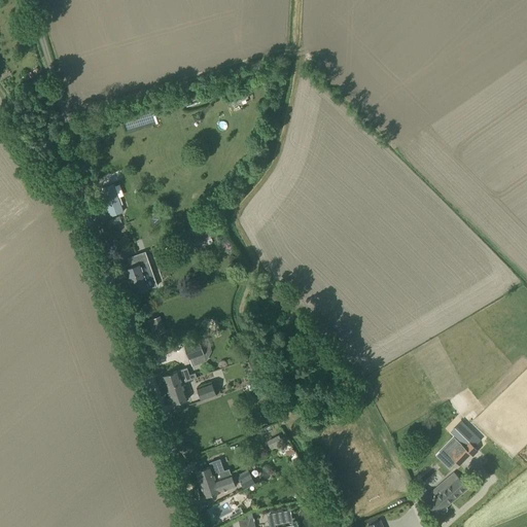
[(124,119),(128,133),(156,125),(153,111),(124,119)]
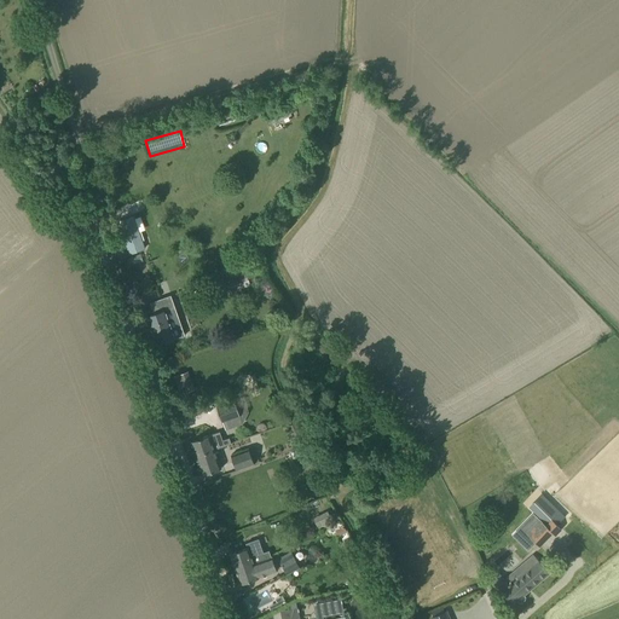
[(111,151),(97,156),(102,173),(117,169),(113,156),(111,151)]
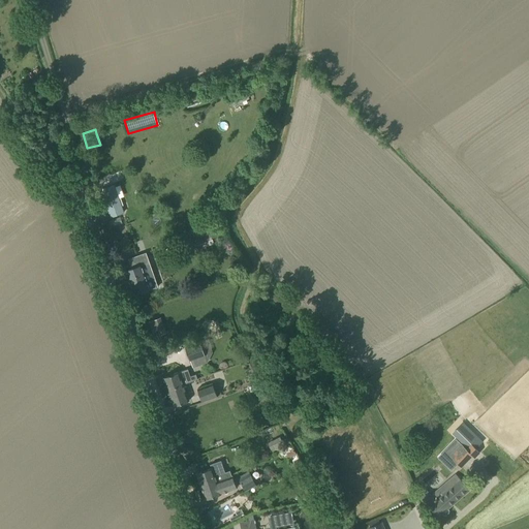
[(115,185),(100,190),(111,220),(125,215),(115,185)]
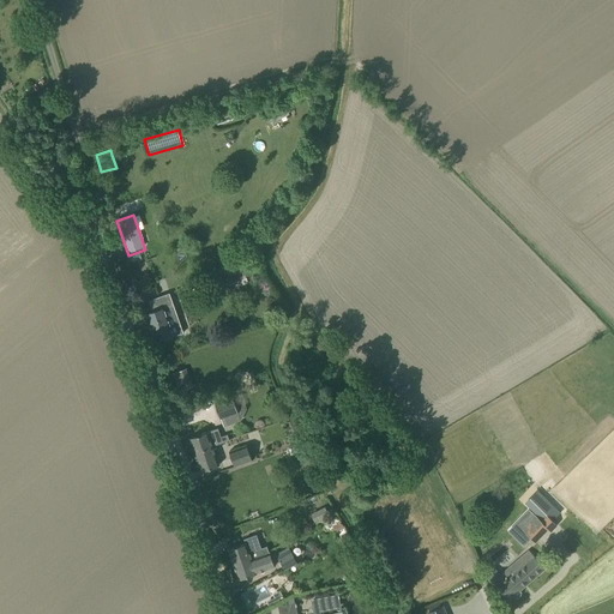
[(156,343),(185,332),(174,304),(179,301),(176,293),(154,301),(157,309),(146,313),(146,314),(144,315),(146,323),(149,321),(156,343)]
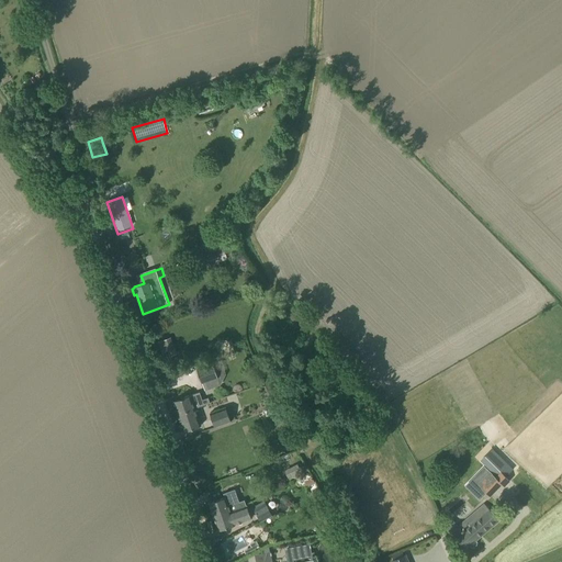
[(171,337),(158,341),(164,358),(177,352),(171,337)]
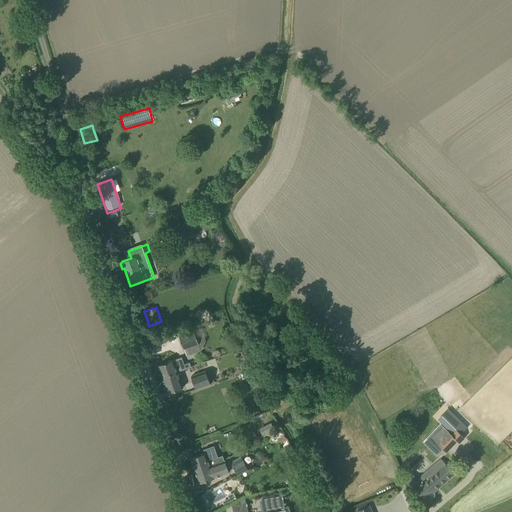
[(206,341),(201,327),(180,335),(187,354),(200,349),(206,341)]
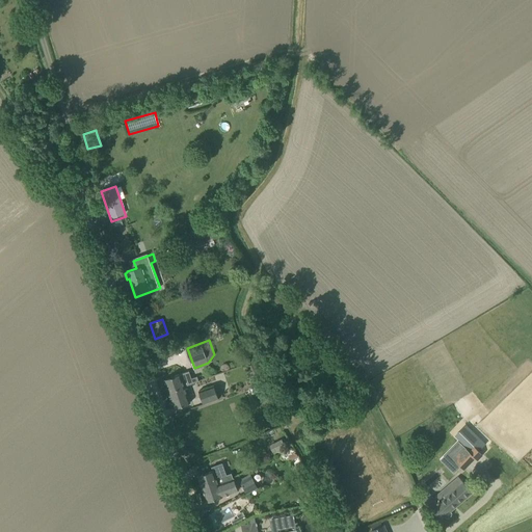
[(164,379),(168,391),(184,386),(198,380),(196,376),(190,378),(187,371),(180,374),(164,379)]
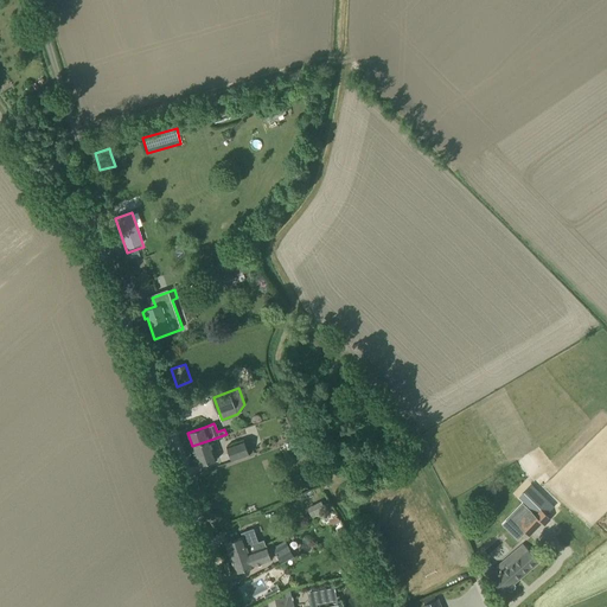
[(254,452),(249,438),(227,446),(232,460),(254,452)]
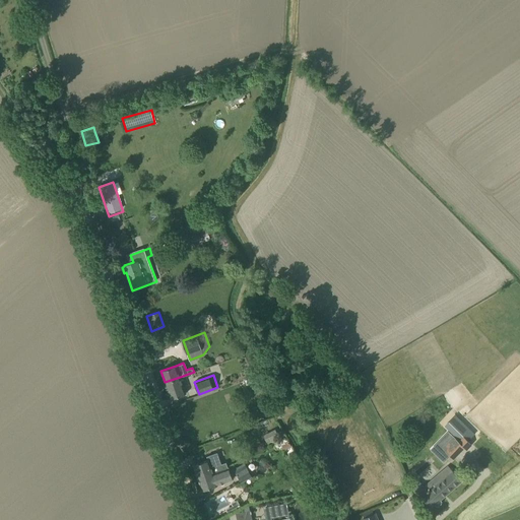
[(180,377),(165,382),(171,399),(186,393),(180,377)]
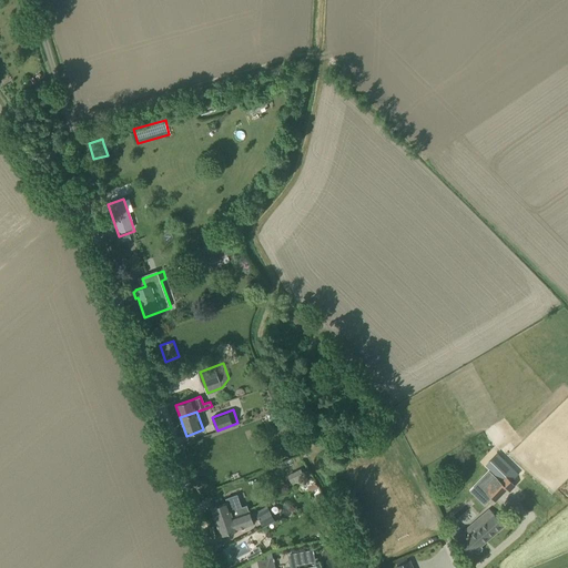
[(269,415),(271,422),(281,417),(279,412),(269,415)]
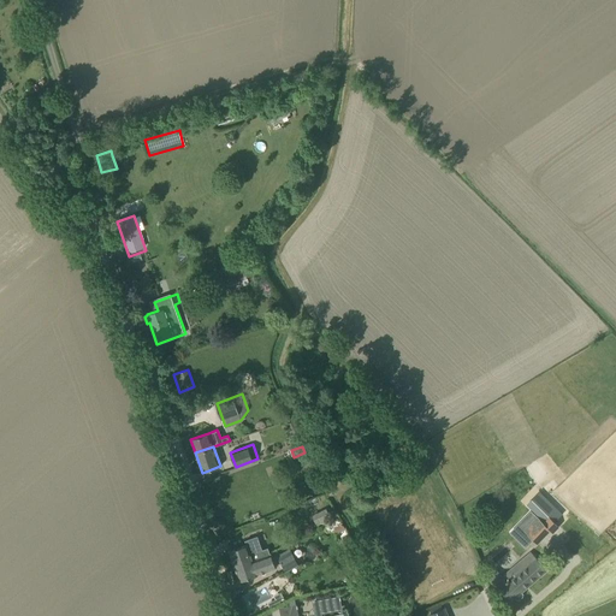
[(544,521),(543,522),(550,529),(554,533),(560,527),(554,521),(558,517),(535,495),(527,504),(544,521)]
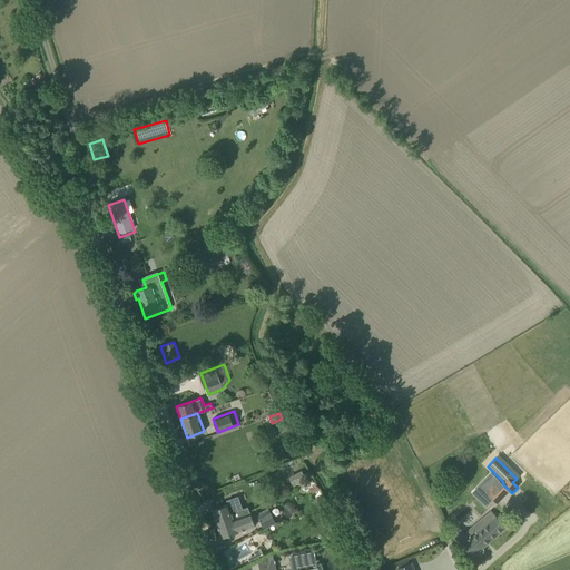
[(303,471),(290,478),(294,489),(308,482),(303,471)]
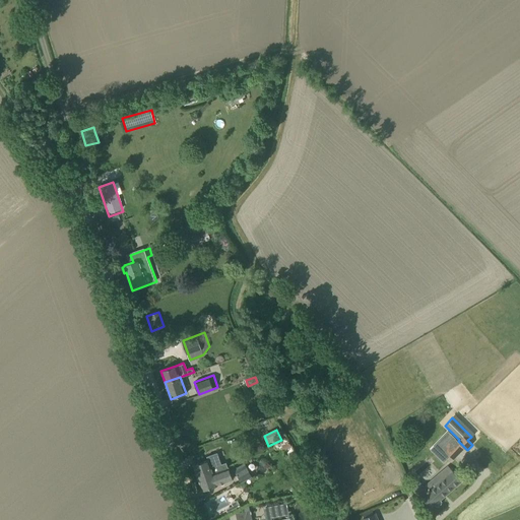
[(450,433),(440,443),(445,448),(455,438),(450,433)]
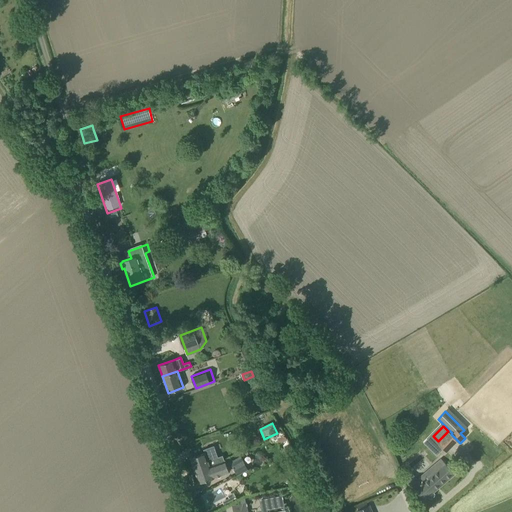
[(290,445),(282,449),(287,456),(294,452),(290,445)]
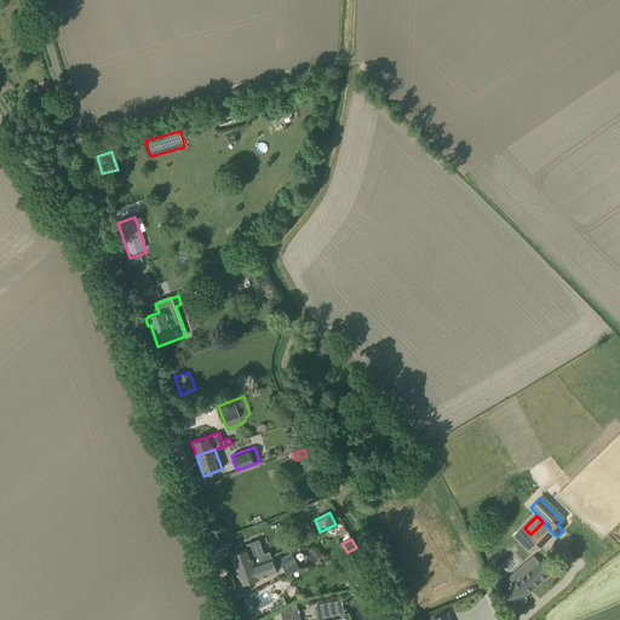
[(231,555),(236,570),(254,564),(271,557),(270,551),(264,554),(259,540),(247,544),(248,549),(231,555)]
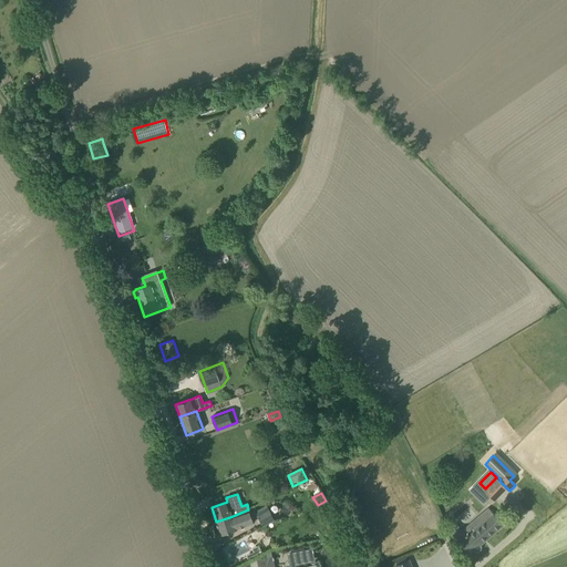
[(276,519),(267,504),(255,511),(264,526),(276,519)]
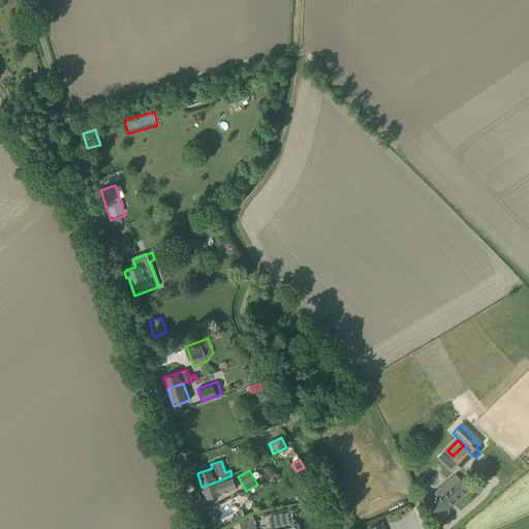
[(456,474),(431,495),(426,489),(418,495),(437,517),(442,512),(443,515),(445,515),(447,514),(448,511),(449,509),(447,508),(469,490),(456,474)]
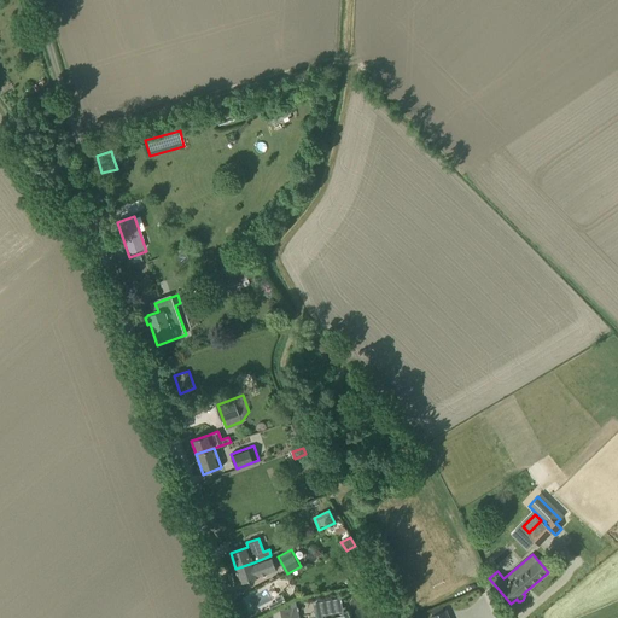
[(235,569),(240,583),(258,576),(277,570),(272,555),(270,555),(254,563),(235,569)]
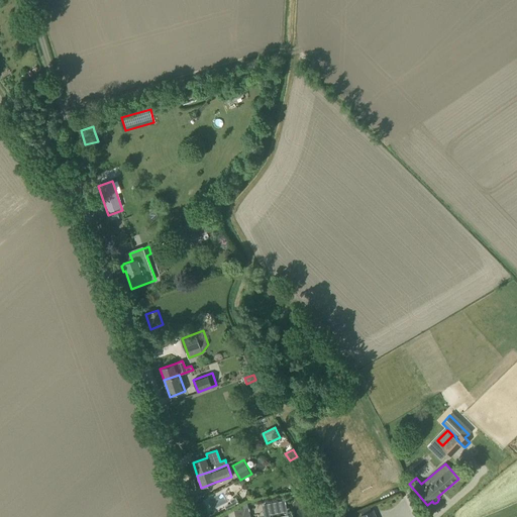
[(308,479),(295,481),(297,490),(309,488),(308,479)]
